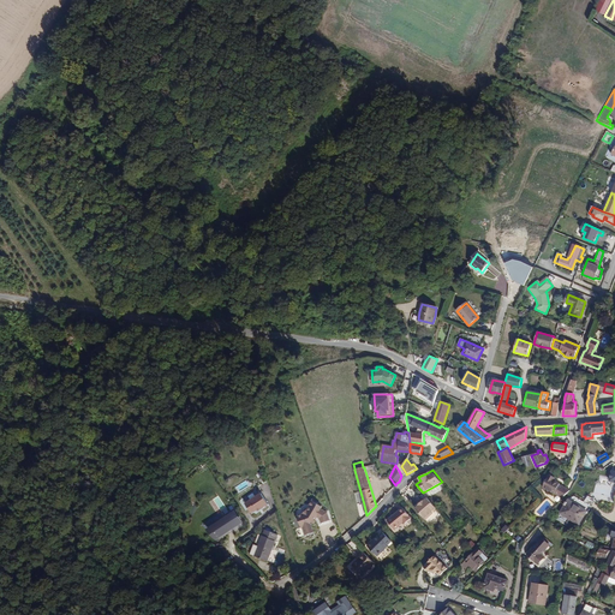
[(543,487),(562,497),(569,490),(560,484),(561,483),(554,479),(555,478),(548,475),(547,477),(548,477),(543,487)]
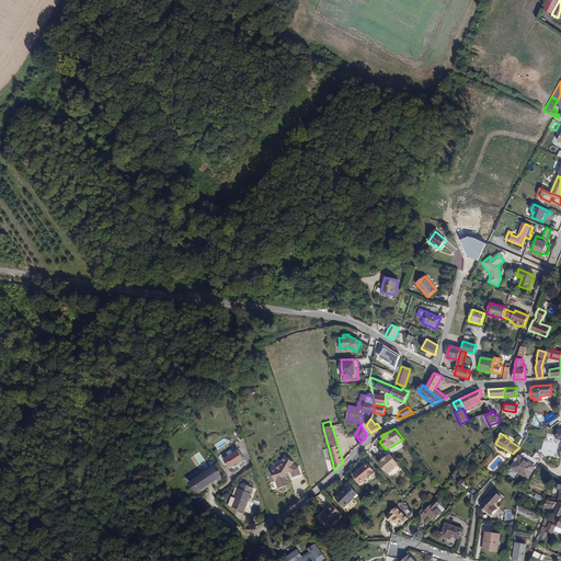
[(238,450),(224,460),(229,469),(235,466),(236,467),(244,460),(238,450)]
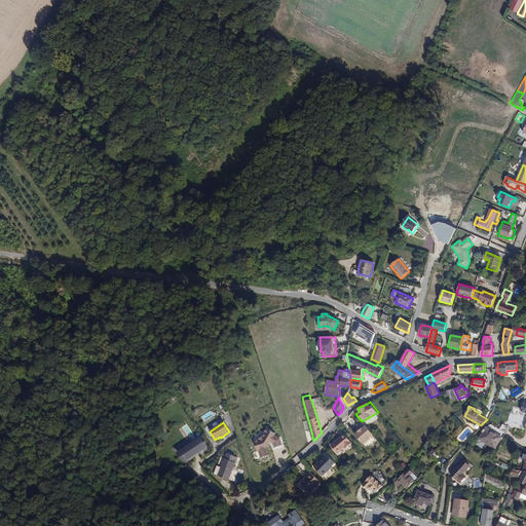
[(369,437),(373,434),(366,425),(363,428),(362,427),(358,431),(359,431),(355,435),(364,444),(365,444),(370,439),(370,438),(369,437)]
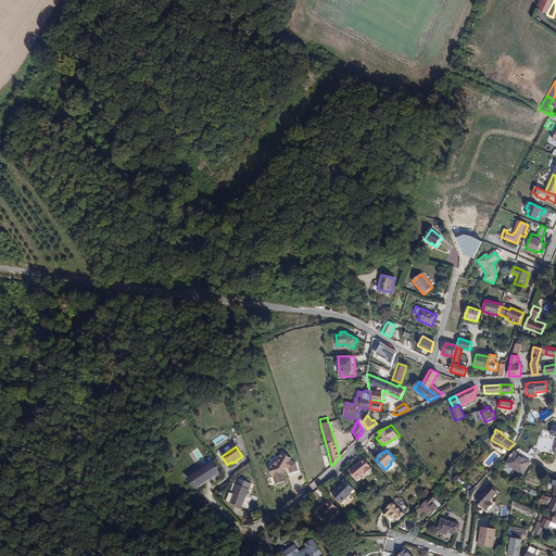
[(522,474),(530,462),(514,452),(513,453),(512,453),(510,455),(512,456),(506,464),(522,474)]
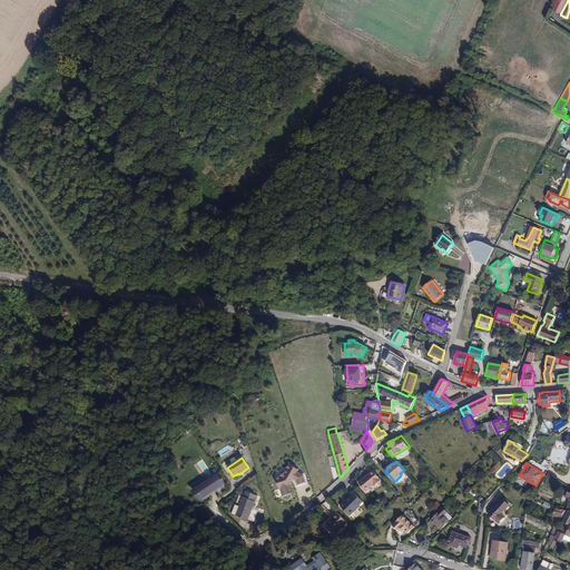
[(284,497),(285,500),(292,498),(288,487),(292,485),(293,484),(292,483),(291,482),(293,479),(294,480),(297,482),(298,487),(306,483),(304,477),(298,473),(300,472),(294,468),(295,468),(291,464),(287,470),(287,471),(286,477),(285,475),(282,477),(282,478),(276,480),(279,490),(281,490),(283,498),(284,497)]
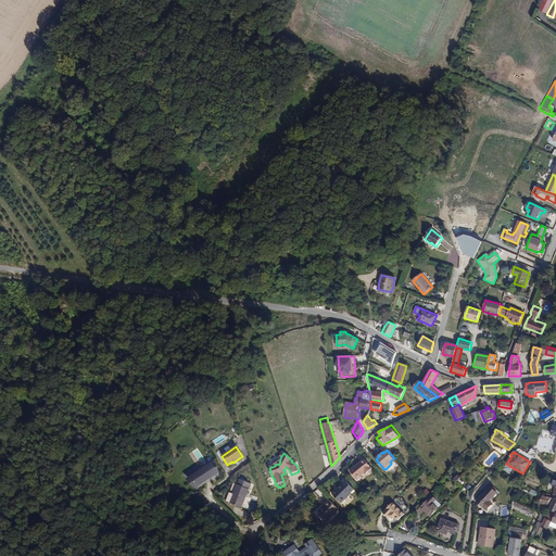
[(325,467),(331,466),(329,456),(323,458),(325,467)]
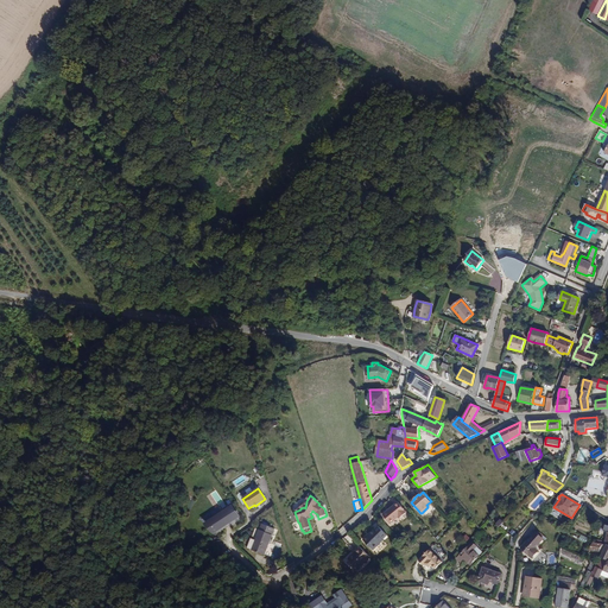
[(406,512),(399,502),(382,515),(388,524),(398,517),(399,518),(406,512)]
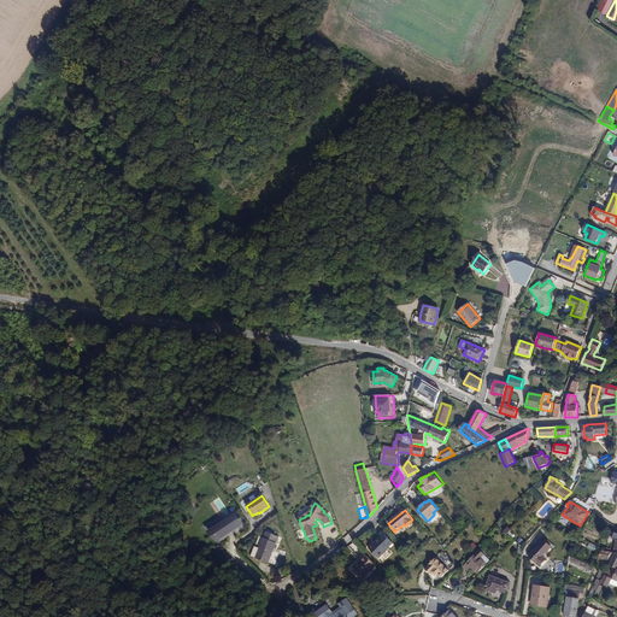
[(235,516),(212,530),(218,540),(241,524),(235,516)]
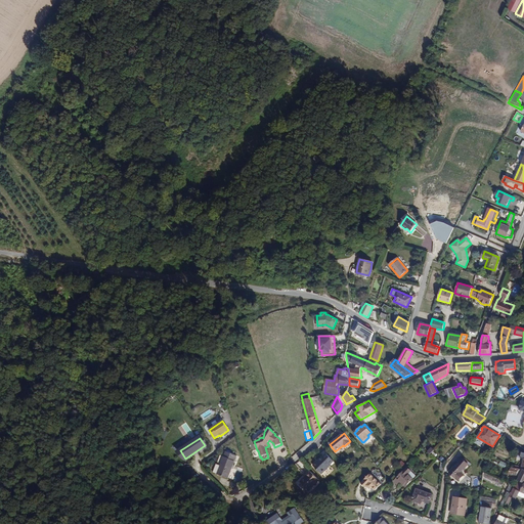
[(230,477),(235,459),(225,455),(220,474),(230,477)]
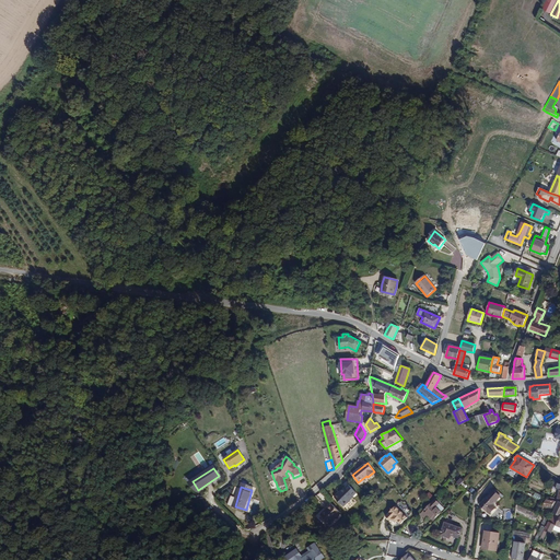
[(343,506),(353,497),(345,488),(335,498),(343,506)]
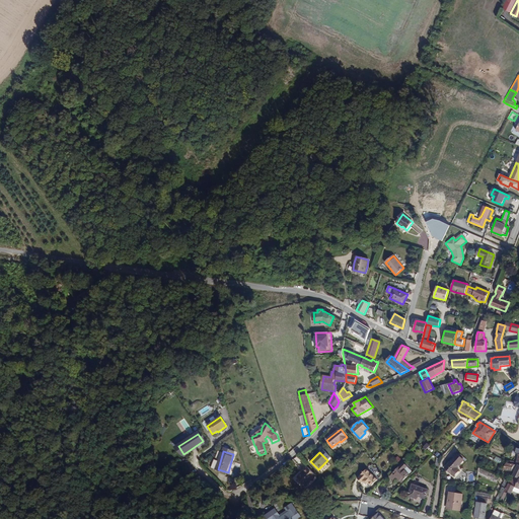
[(456,467),(463,460),(457,454),(445,467),(453,475),(459,470),(456,467)]
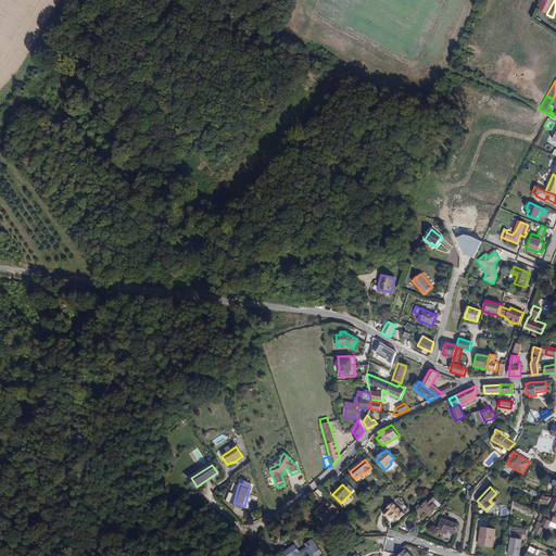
[(430,516),(438,508),(432,503),(436,500),(431,496),(421,507),(430,516)]
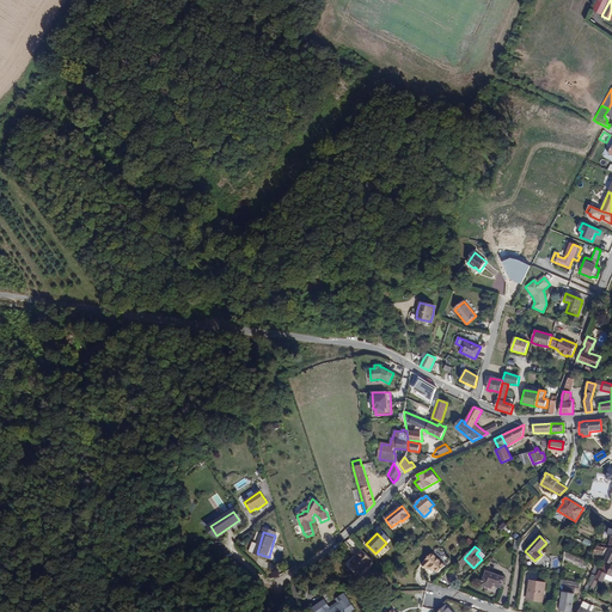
[(597,546),(593,554),(606,557),(611,558),(611,549),(609,548),(597,546)]
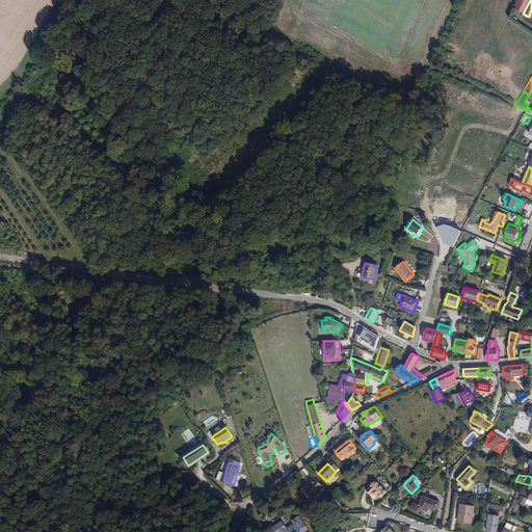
[(313,498),(323,487),(315,478),(303,489),(313,498)]
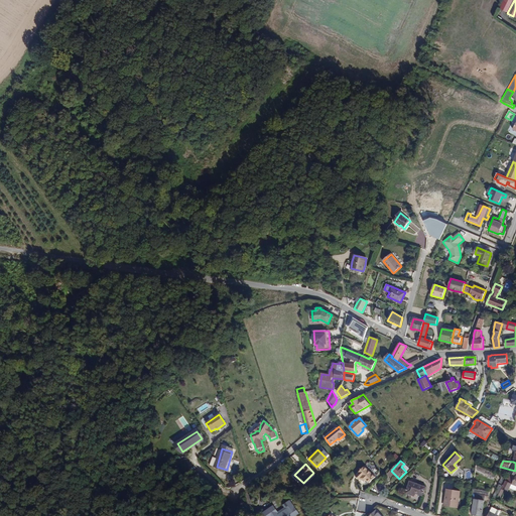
[(365,465),(356,475),(360,479),(362,477),(364,480),(366,479),(369,482),(375,476),(365,465)]
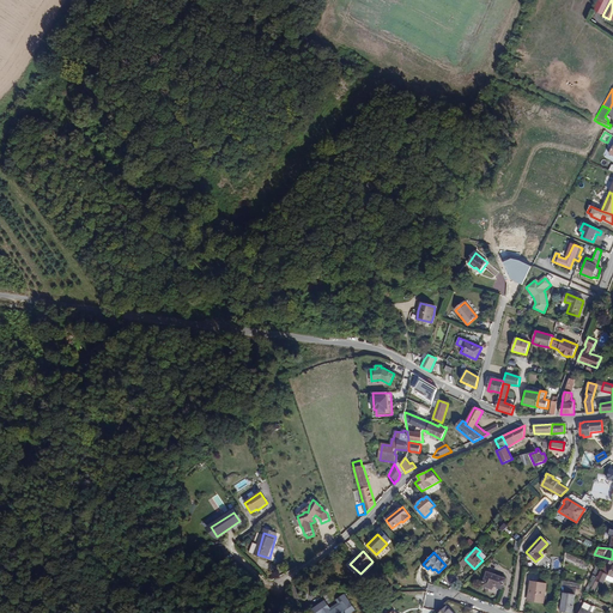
[(589,564),(565,553),(564,560),(586,570),(589,564)]
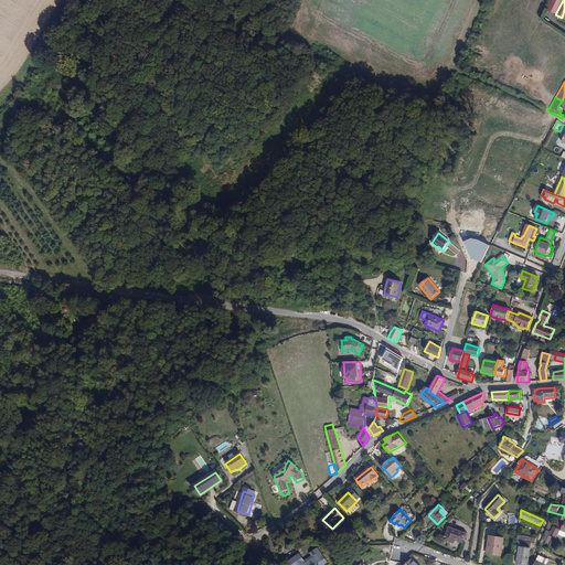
[(564,521),(564,520),(557,518),(554,525),(553,528),(560,530),(561,530),(564,521)]
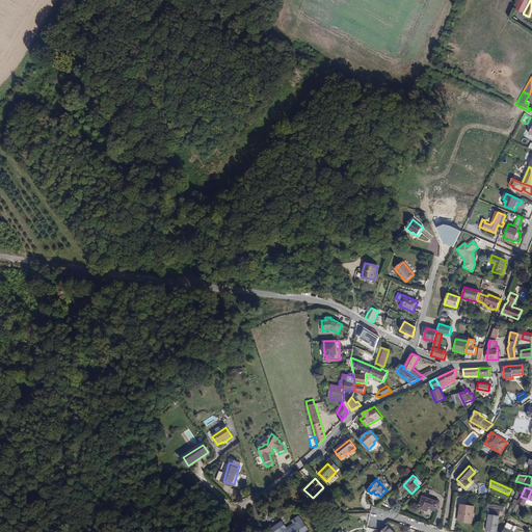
[(439,502),(422,497),(418,508),(427,511),(428,508),(435,511),(439,502)]
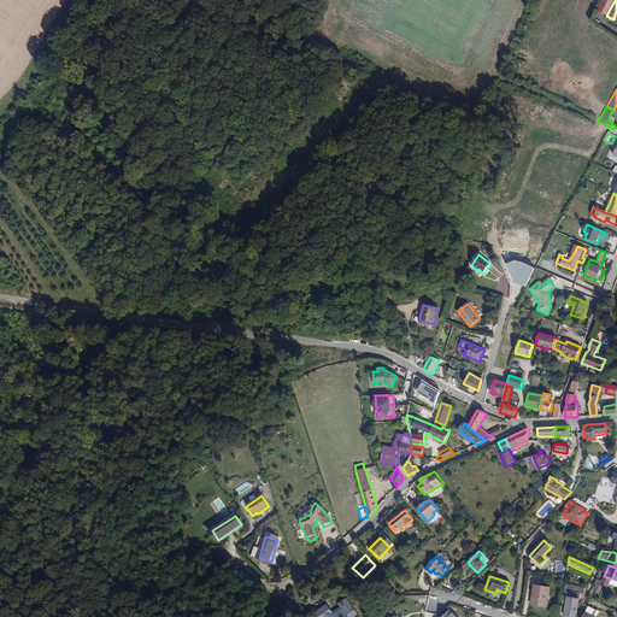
[(604,576),(601,581),(599,585),(601,586),(606,587),(611,579),(604,576)]
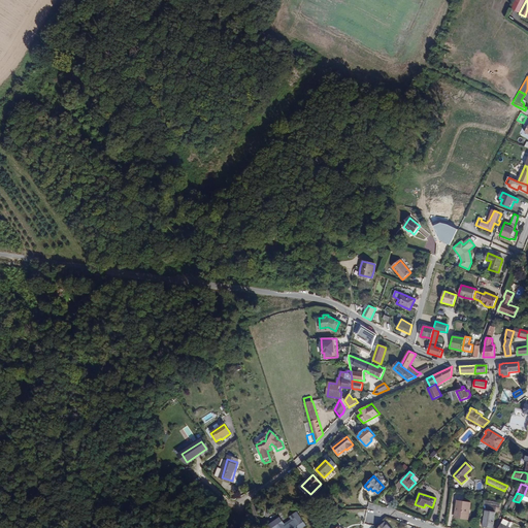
[(502,509),(506,513),(508,508),(510,504),(513,500),(515,497),(510,495),(502,509)]
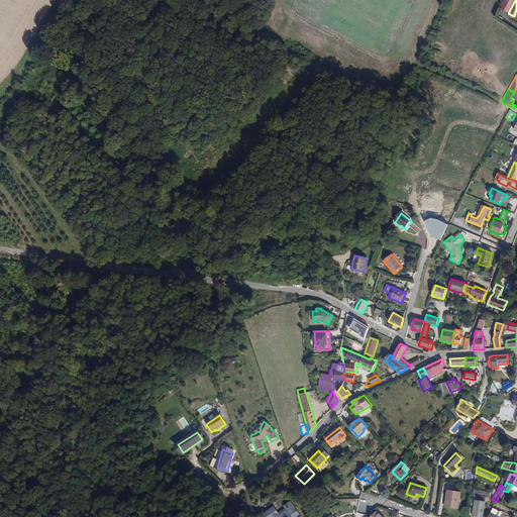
[(490,492),(473,489),(472,495),(486,497),(489,498),(490,492)]
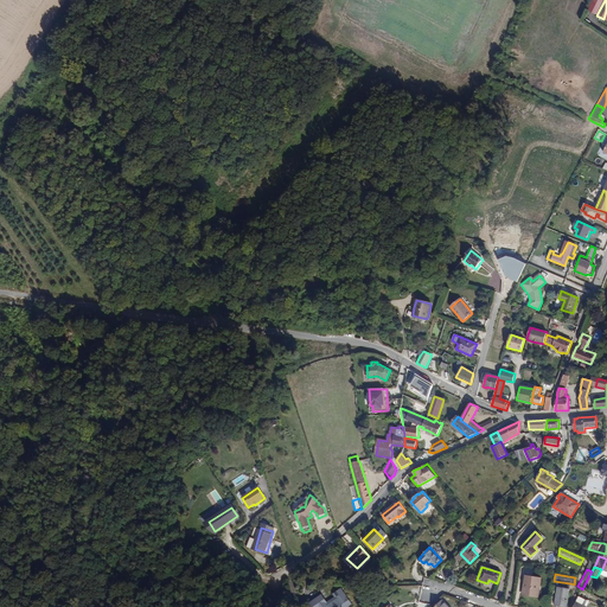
[(522,594),(538,596),(541,579),(525,575),(522,594)]
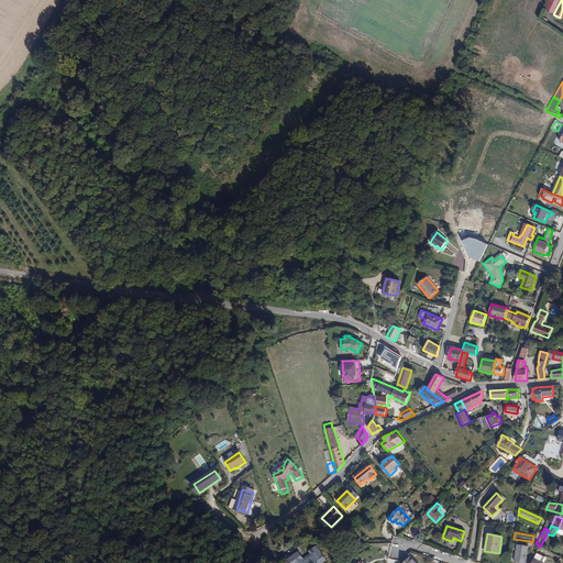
[(514,543),(510,560),(526,562),(528,545),(514,543)]
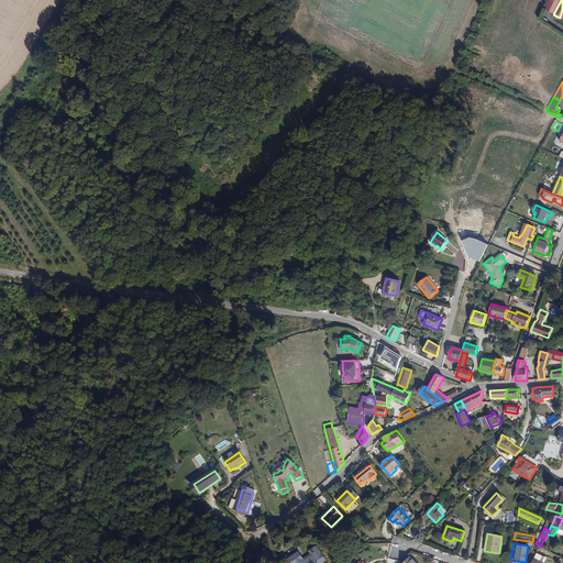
[(318,562),(324,559),(315,545),(308,549),(310,553),(301,559),(296,552),(285,560),(287,562),(305,562),(308,561),(310,562),(318,562)]
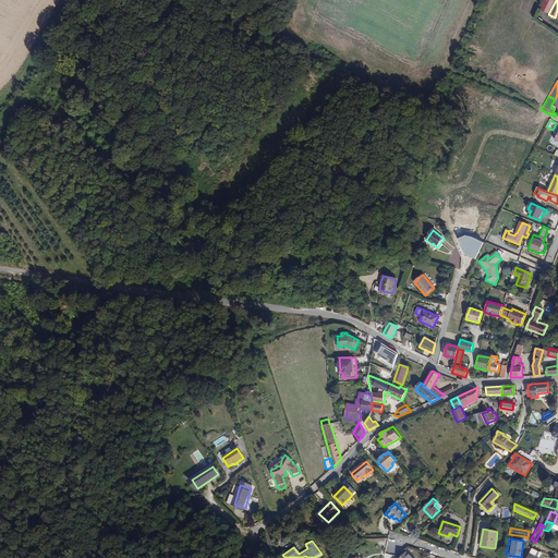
[(530,553),(538,557),(542,554),(532,548),(530,553)]
